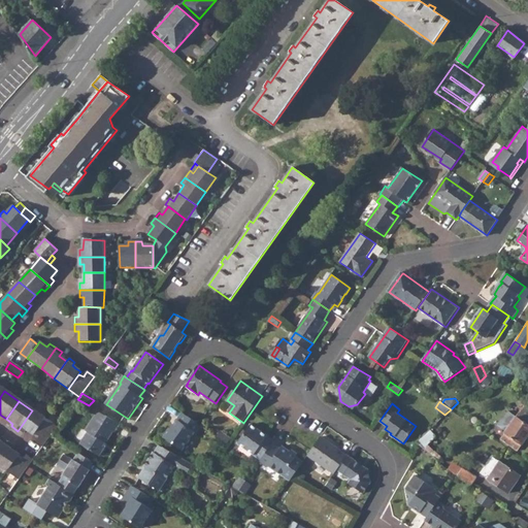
[(517,416),(508,410),(499,423),(507,429),(501,438),(508,443),(518,451),(527,435),(527,414),(521,409),(517,416)]
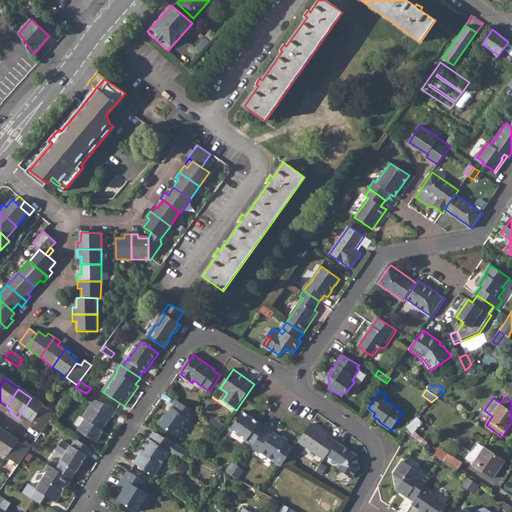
[(24,419),(32,424),(34,422),(44,408),(31,398),(17,418),(22,422),(24,419)]
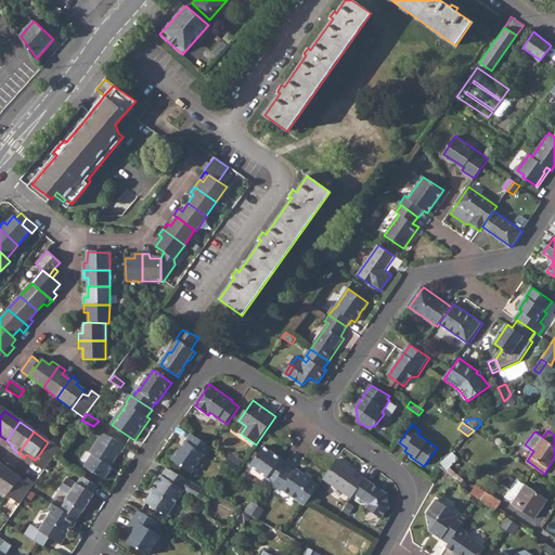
[(85,467),(104,480),(111,472),(110,470),(119,455),(120,455),(127,446),(104,433),(90,454),(92,456),(85,467)]
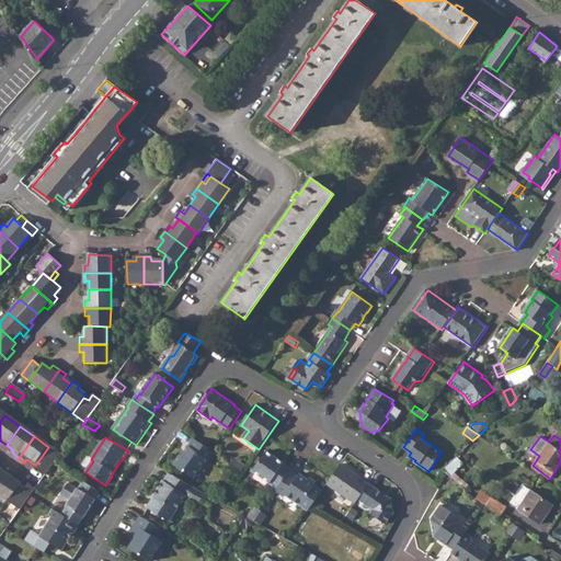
[(196,478),(208,460),(210,461),(216,453),(196,439),(183,457),(182,456),(176,465),(196,478)]
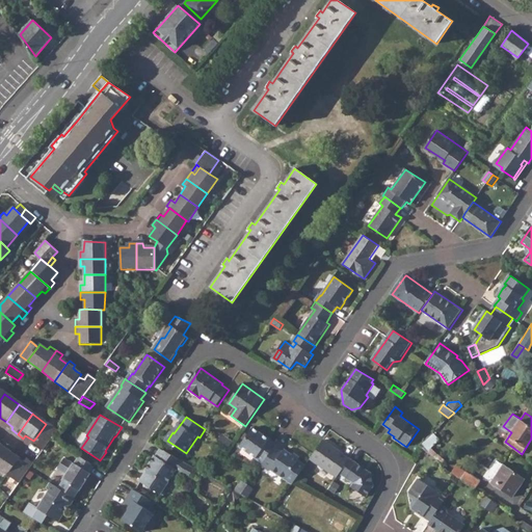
[(57,431),(46,424),(35,439),(40,442),(37,444),(36,447),(43,451),(57,431)]
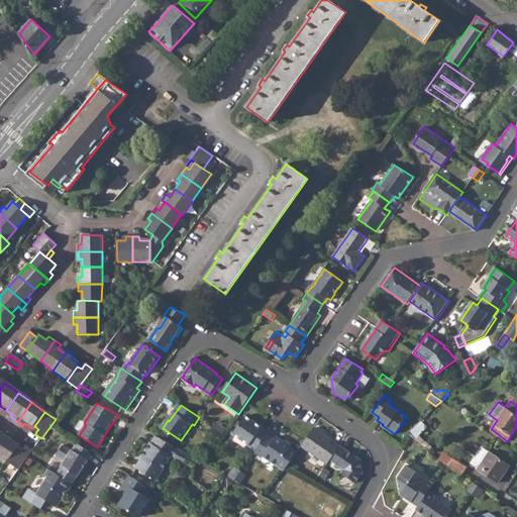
[(234,434),(256,449),(268,434),(270,431),(247,415),(234,434)]
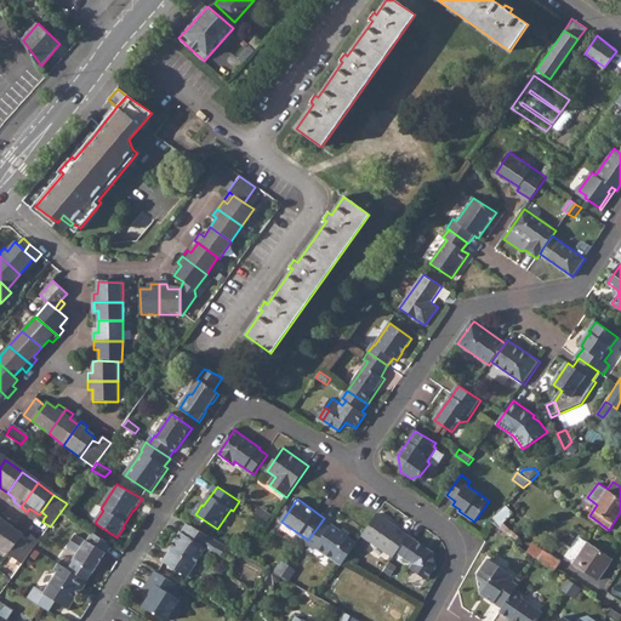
[(274,516),(262,507),(257,514),(269,523),(274,516)]
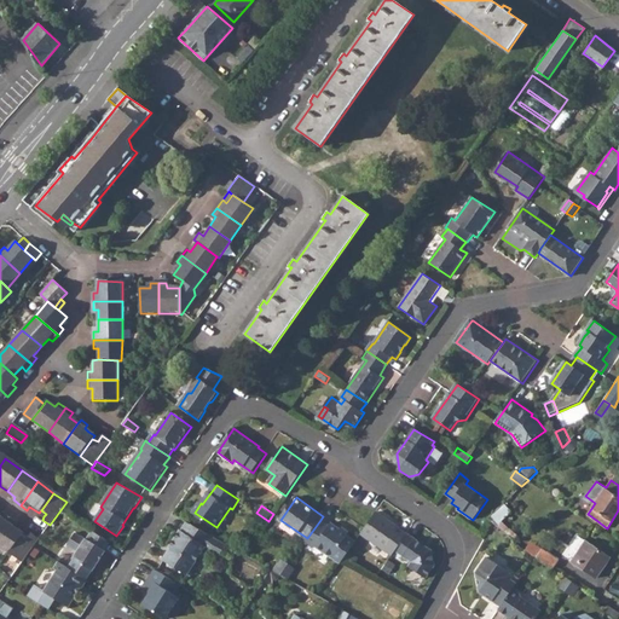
[(362,534),(391,555),(394,550),(406,534),(399,530),(399,527),(377,512),(362,534)]
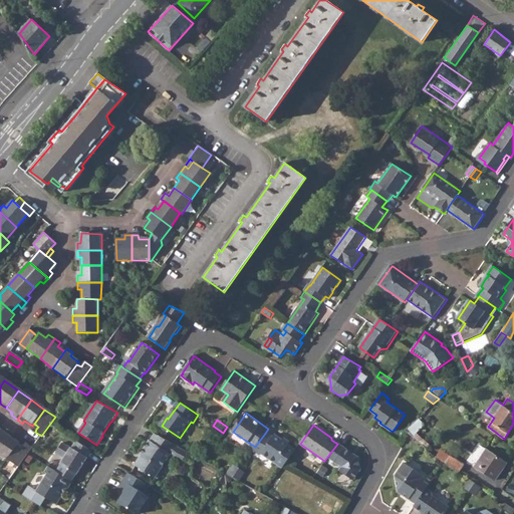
[(0,442),(8,431),(2,426),(0,430),(0,429),(0,442)]
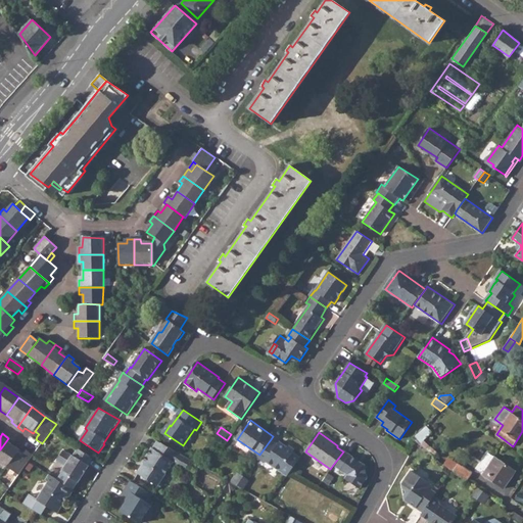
[(0,449),(0,462),(7,468),(18,454),(20,452),(12,445),(14,442),(8,438),(0,449)]
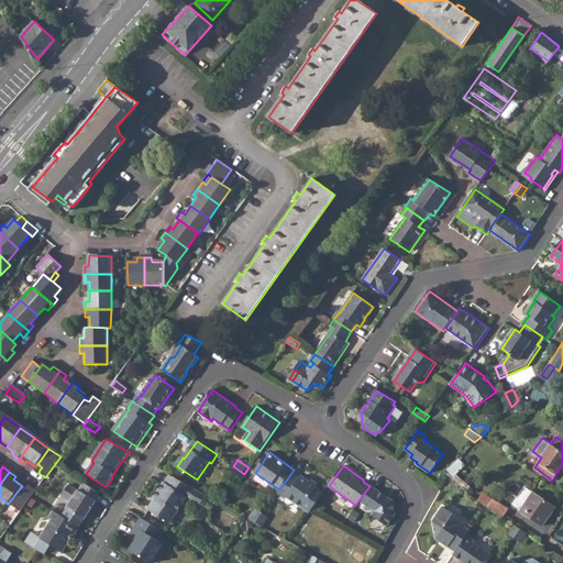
[(300,478),(291,473),(279,489),(278,493),(287,499),(288,496),(310,511),(324,492),(302,475),(300,478)]
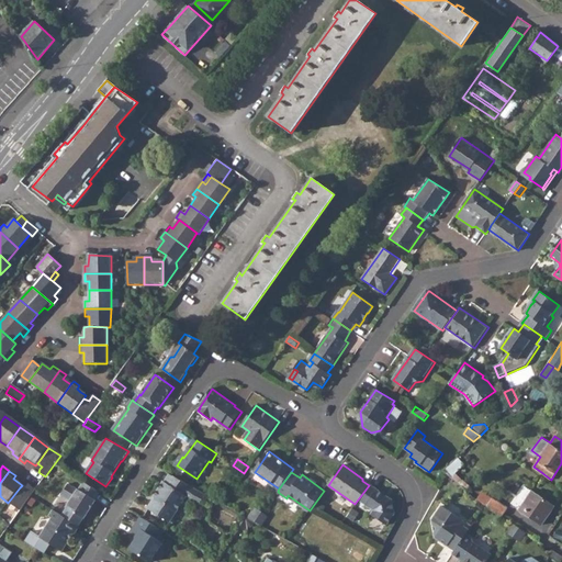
[(171,523),(188,497),(194,502),(201,492),(171,474),(167,482),(165,481),(156,496),(157,497),(149,508),(171,523)]
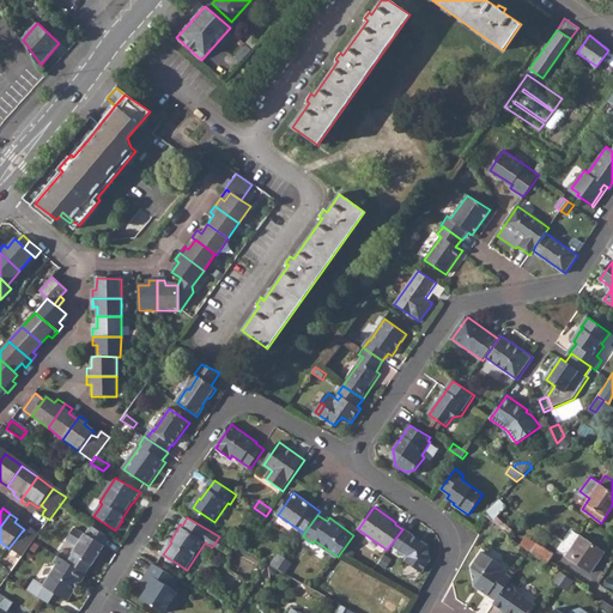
[(74,566),(85,574),(90,566),(91,568),(105,546),(104,545),(109,538),(92,527),(87,535),(86,534),(72,554),(73,556),(68,563),(74,566)]
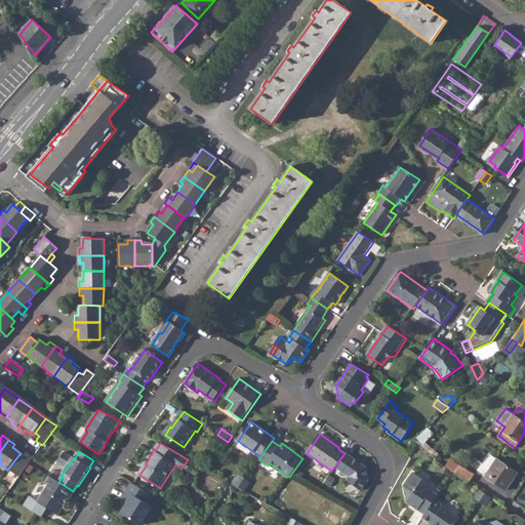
[(365,467),(345,452),(345,453),(334,467),(349,477),(346,481),(360,490),(368,480),(365,467)]
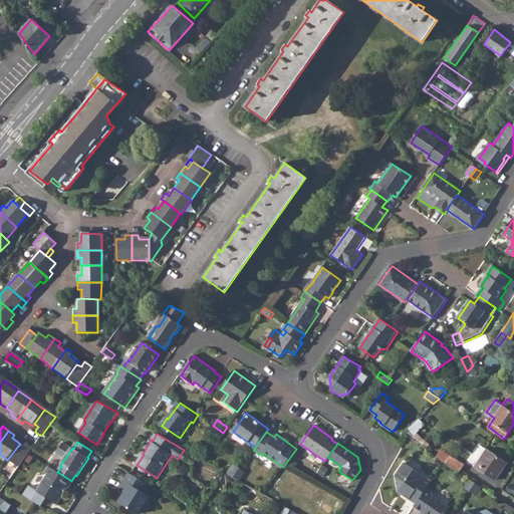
[(26,444),(24,447),(22,449),(18,446),(7,460),(19,468),(33,449),(26,444)]
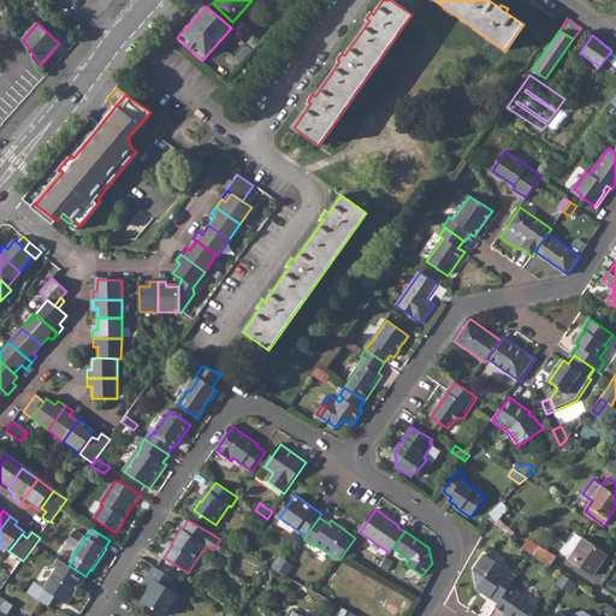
[(568,558),(593,575),(608,555),(584,538),(568,558)]
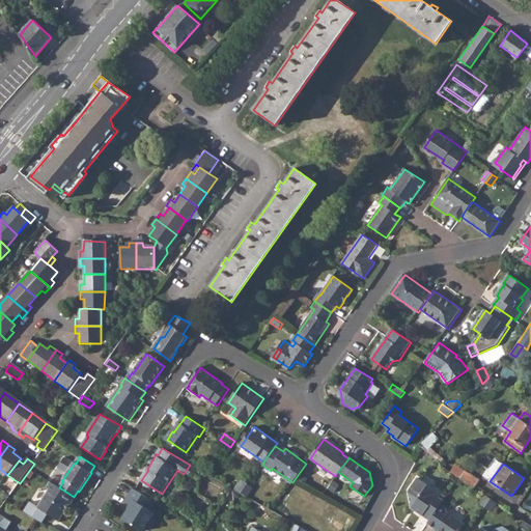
[(190,465),(184,474),(190,477),(195,468),(190,465)]
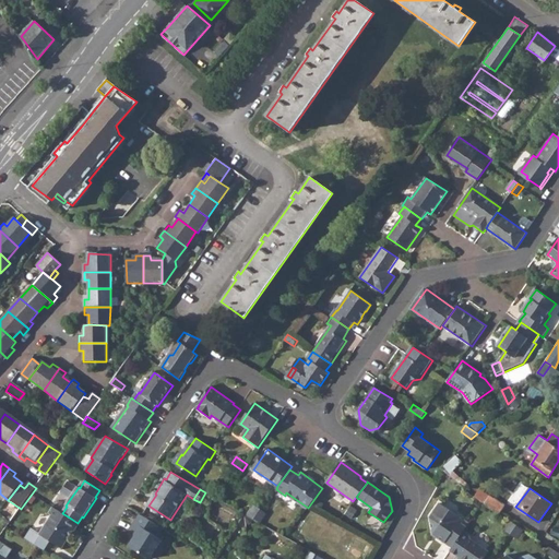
[(490,495),(486,502),(499,510),(504,502),(490,495)]
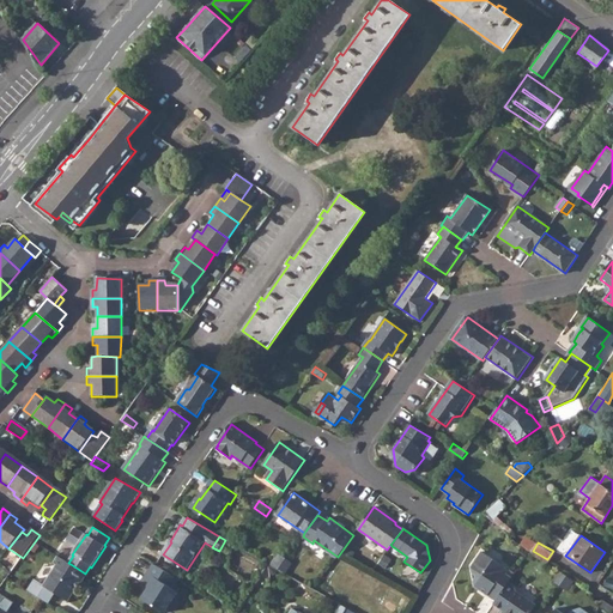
[(271,565),(279,570),(285,560),(287,558),(280,553),(271,565)]
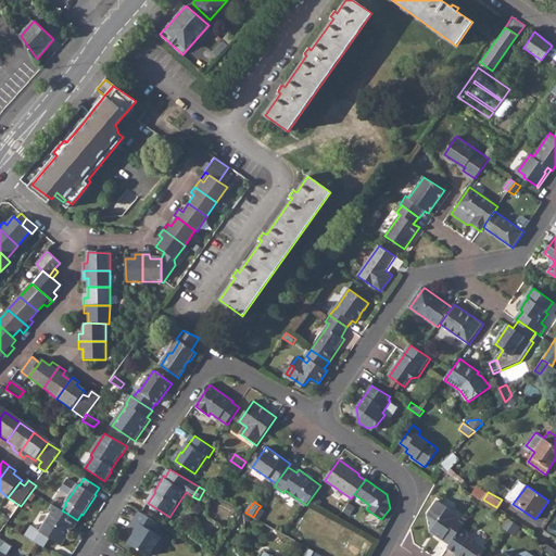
[(437,502),(428,516),(429,522),(444,506),(437,502)]
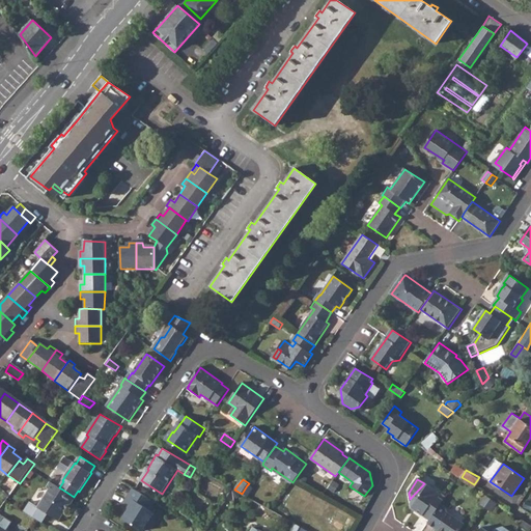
[(37,509),(55,521),(66,504),(68,506),(70,506),(75,498),(74,497),(64,491),(59,487),(51,482),(46,488),(49,491),(37,509)]
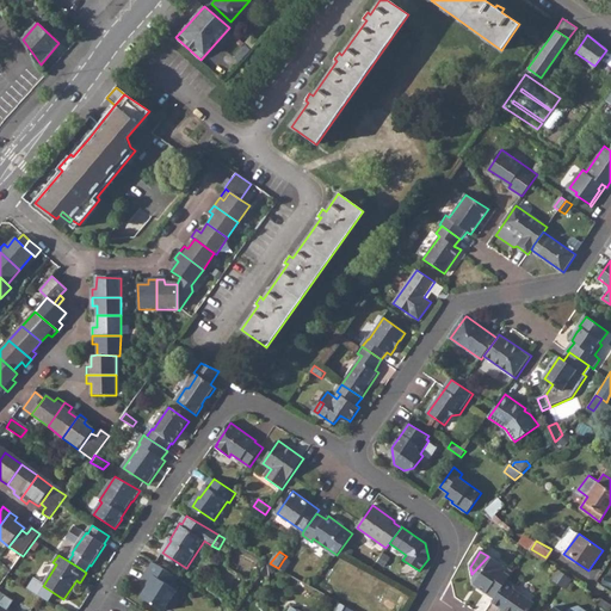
[(494,600),(505,584),(510,578),(504,574),(507,571),(501,567),(503,566),(488,556),(471,574),(474,586),(494,600)]
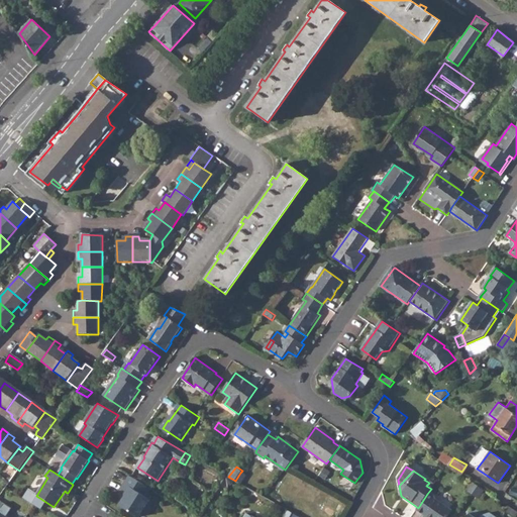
[(241,484),(246,477),(240,473),(235,481),(241,484)]
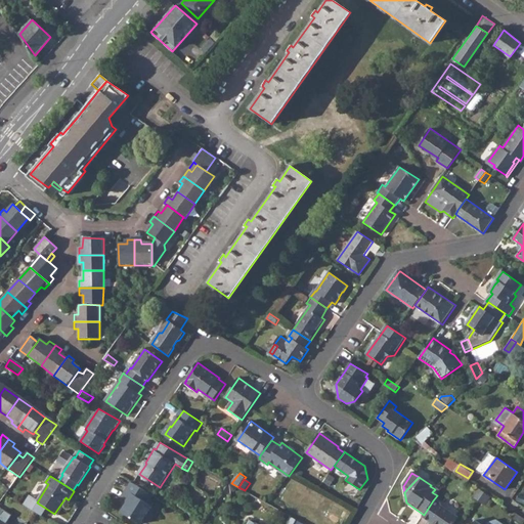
[(121,514),(135,523),(141,523),(151,509),(147,506),(153,498),(131,484),(122,497),(129,501),(121,514)]
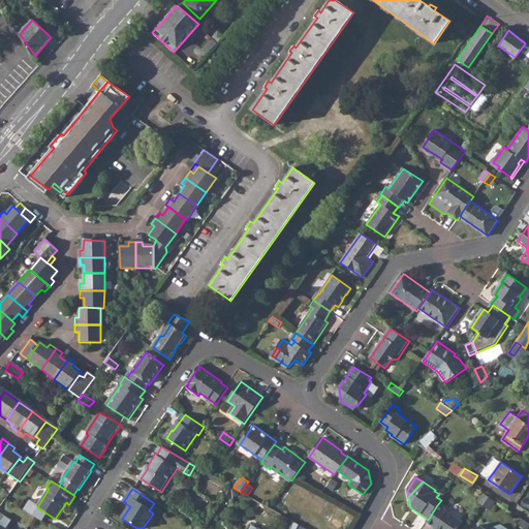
[(478,503),(483,506),(489,497),(485,495),(478,503)]
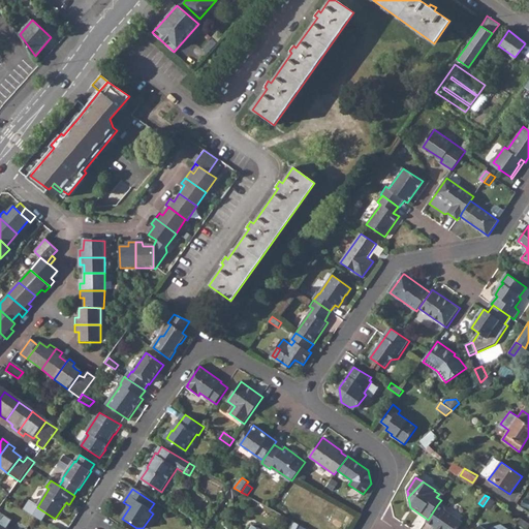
[(483,506),(489,510),(495,501),(489,497),(483,506)]
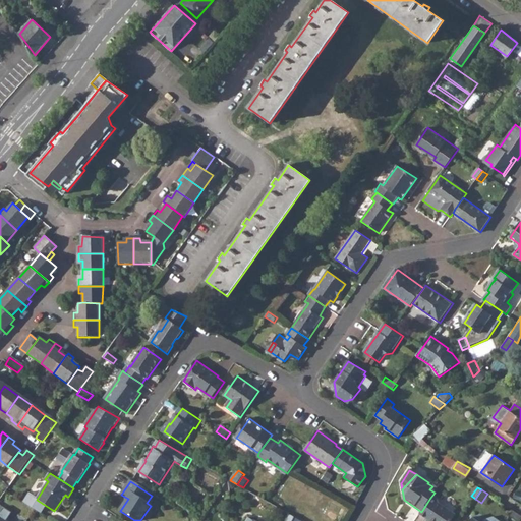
[(57,513),(67,497),(65,495),(54,511),(57,513)]
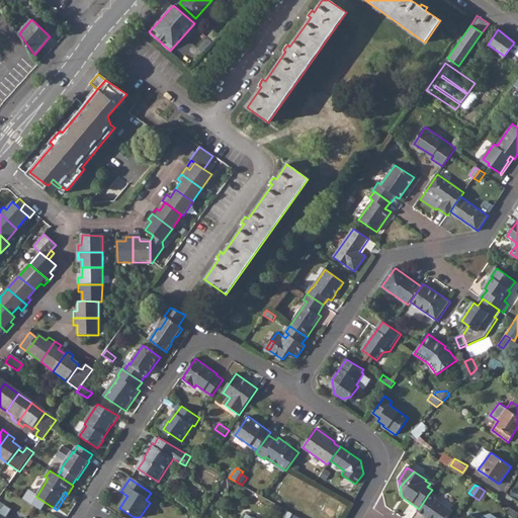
[(417,512),(426,517),(449,517),(453,513),(435,501),(436,500),(428,495),(419,509),(417,512)]
